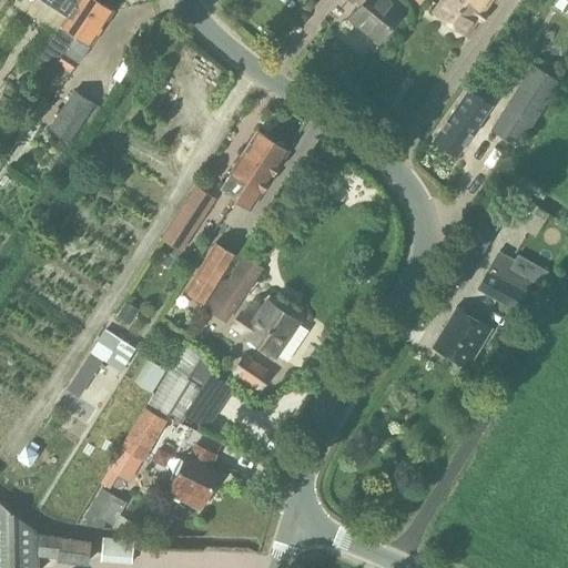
[(51,72),(97,2),(93,0),(41,0),(67,17),(37,63),(51,72)]
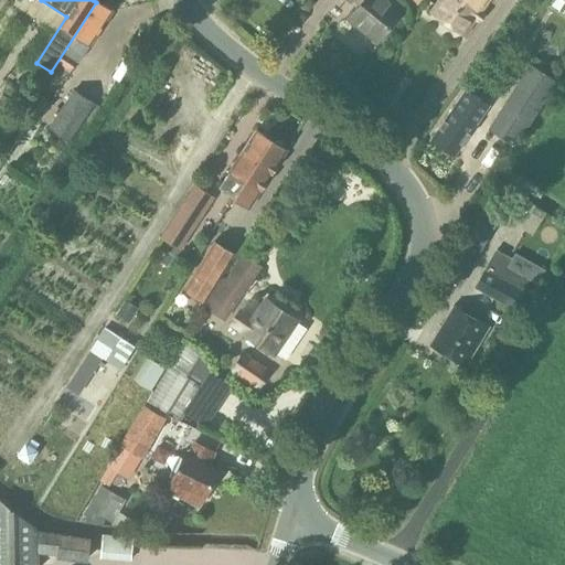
[(349,0),(354,0),(359,3),(348,17),(375,39),(400,10),(386,0),(349,0)]
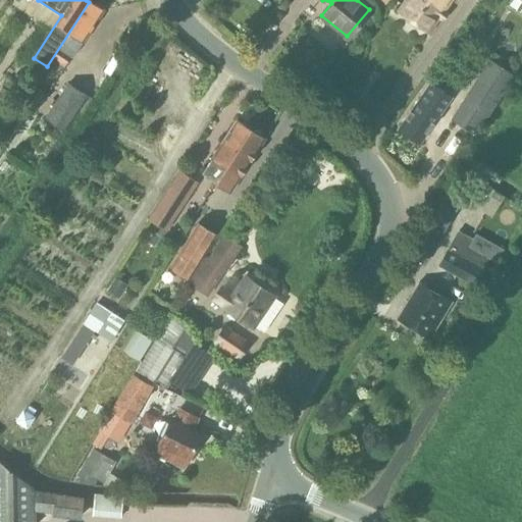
[(407,0),(399,11),(427,32),(450,0),(407,0)]
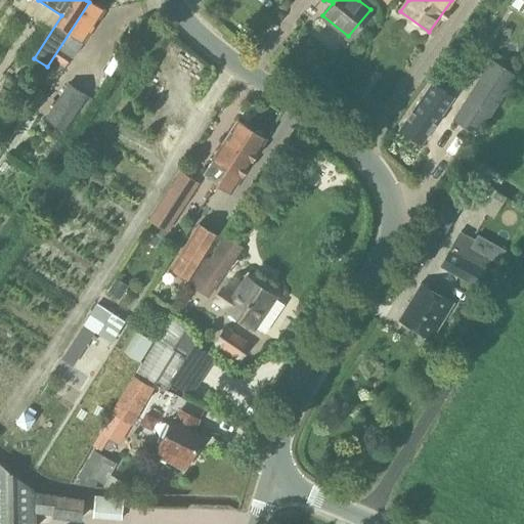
[(89,2),(47,67),(49,69),(59,52),(60,52),(70,58),(82,40),(83,40),(103,10),(89,2)]
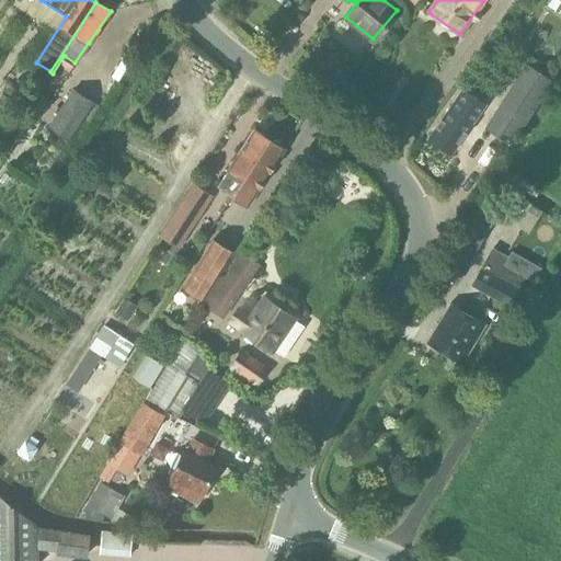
[(514,142),(553,82),(544,76),(560,49),(560,47),(544,37),(487,125),(514,142)]
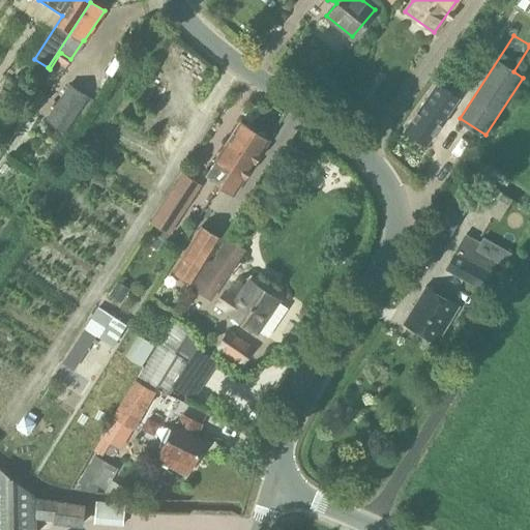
[(51,88),(70,59),(61,53),(41,82),(51,88)]
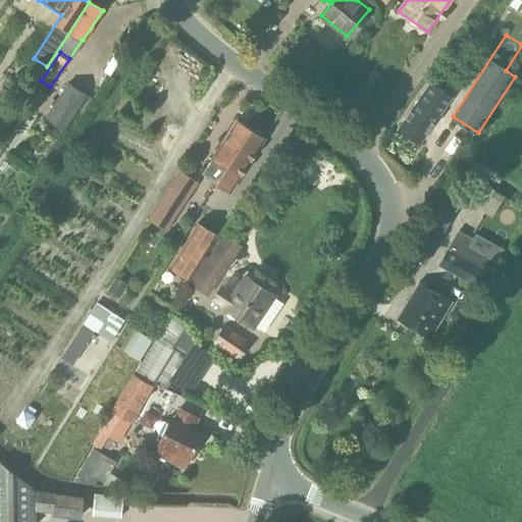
[(115,52),(103,71),(112,76),(123,57),(115,52)]
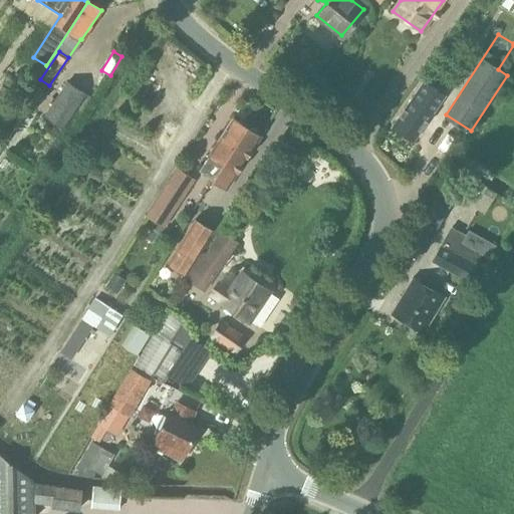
[(67,131),(90,96),(69,82),(47,116),(67,131)]
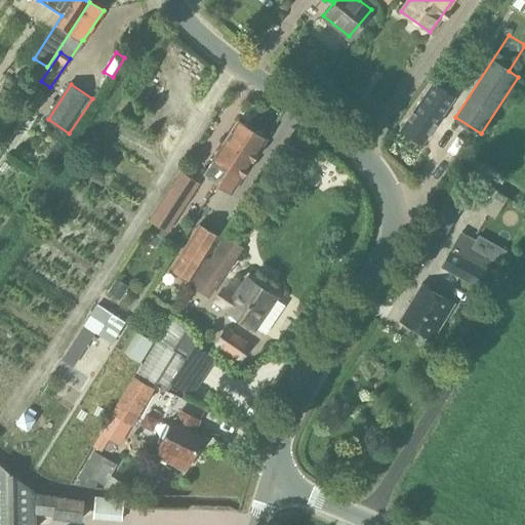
[(434,84),(402,130),(422,145),(440,119),(437,117),(450,96),(434,84)]
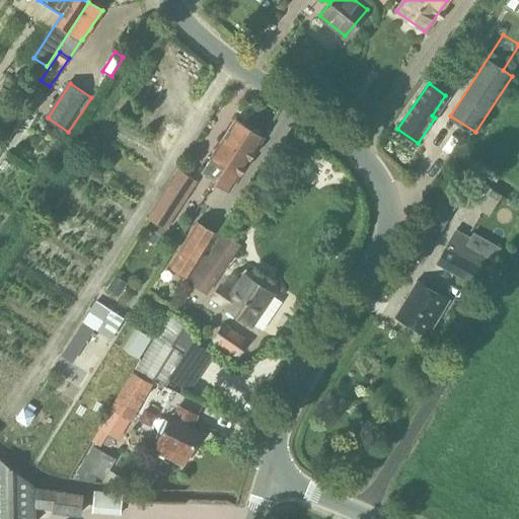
[(224,166),(248,129),(235,121),(202,171),(215,180),(225,166),(224,166)]
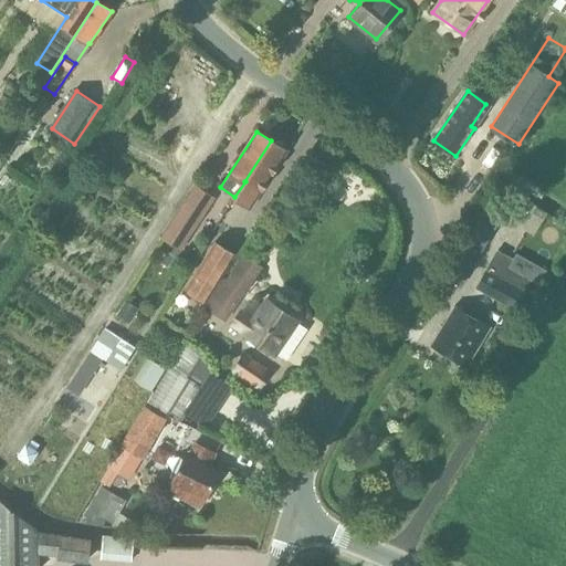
[(245,181),(234,197),(250,206),(286,150),(271,140),(244,181),(245,181)]
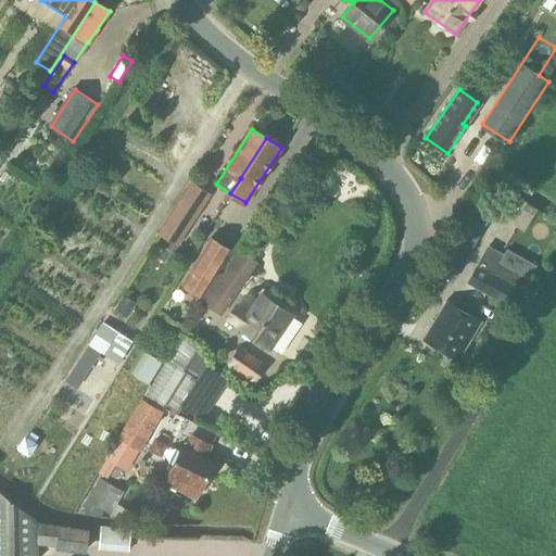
[(178,248),(213,194),(192,181),(158,235),(178,248)]
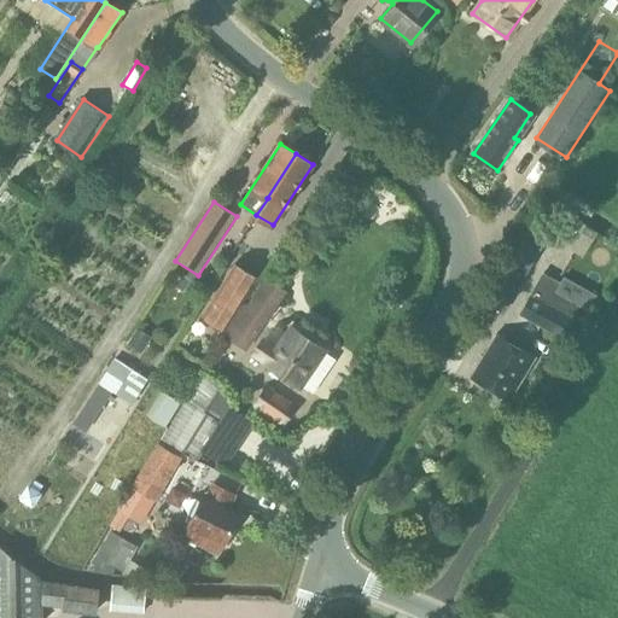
[(564,214),(555,228),(573,239),(582,225),(564,214)]
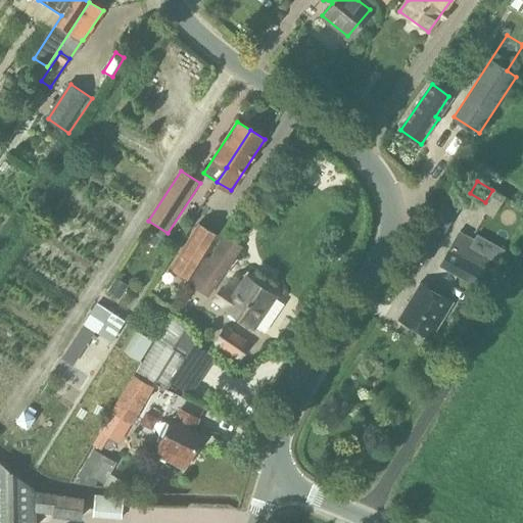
[(491,198),(483,210),(492,216),(500,202),(491,198)]
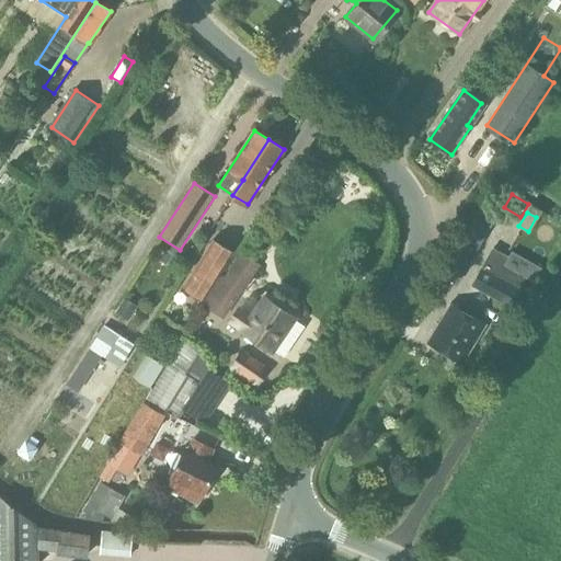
[(204,301),(229,259),(233,251),(214,239),(183,289),(204,301)]
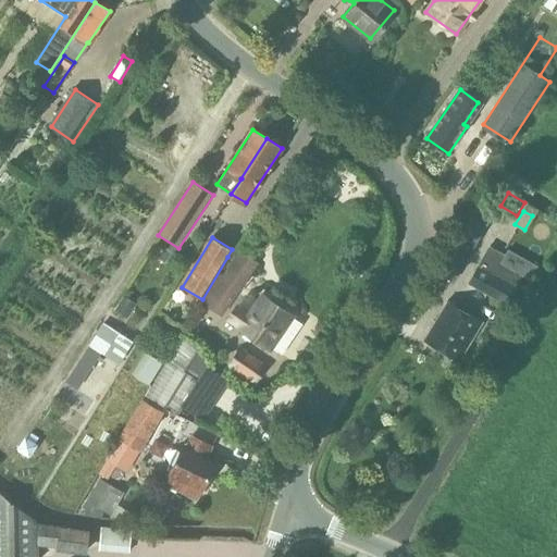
[(514,308),(524,288),(519,285),(524,277),(500,263),(505,256),(489,246),(469,282),(514,308)]
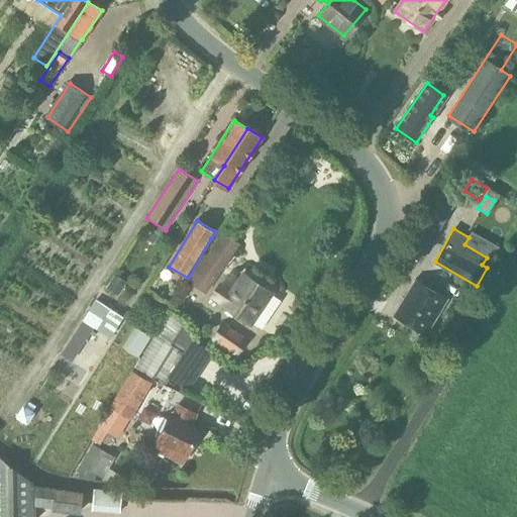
[(240,244),(222,232),(202,263),(200,261),(187,281),(206,294),(240,244)]
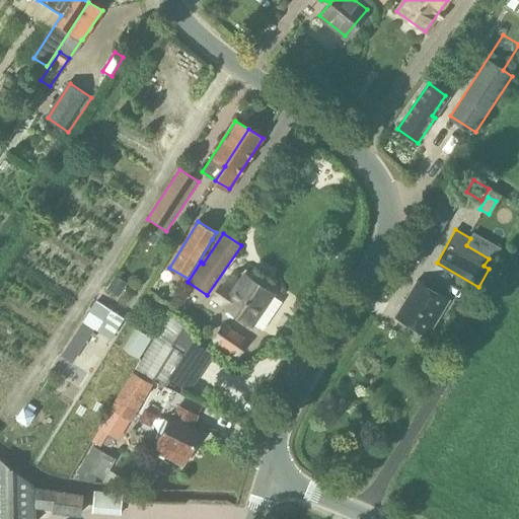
[(249,323),(270,295),(244,278),(225,306),(249,323)]
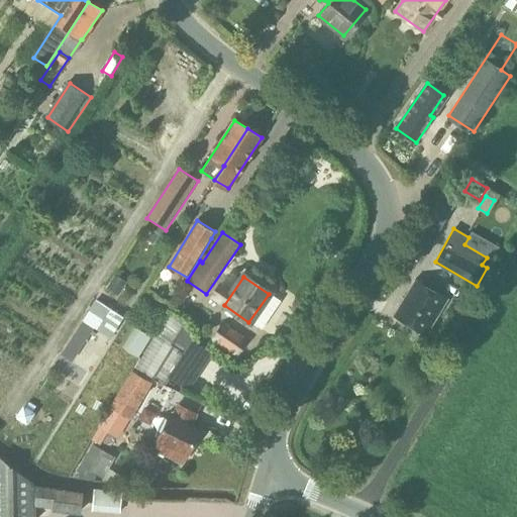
[(425,335),(446,300),(415,281),(394,315),(425,335)]
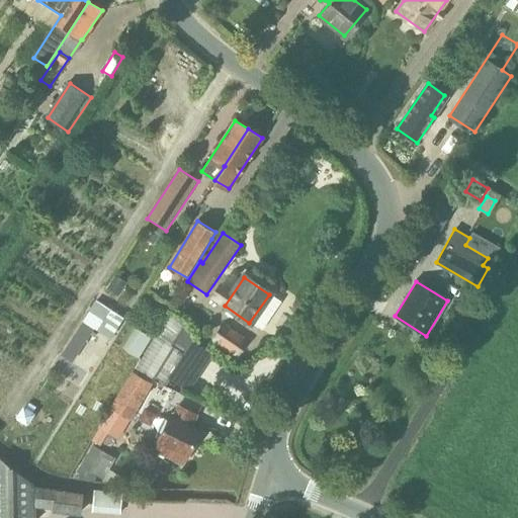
[(96,300),(82,322),(94,330),(96,331),(110,340),(124,319),(96,300)]
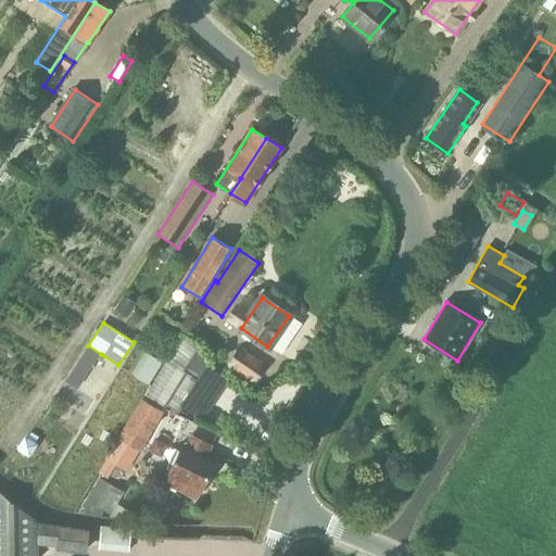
[(179,336),(163,364),(152,382),(151,383),(146,392),(177,412),(212,354),(179,336)]
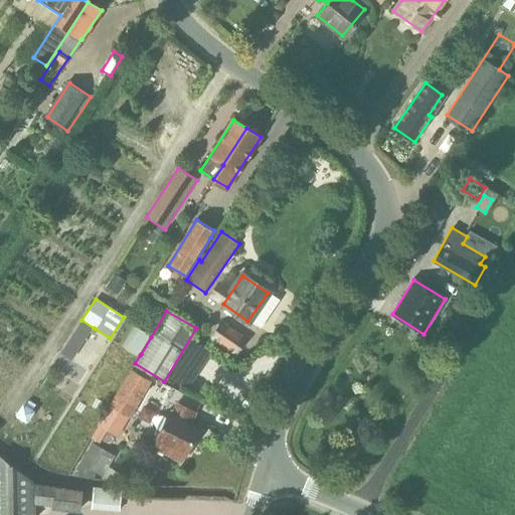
[(236,356),(248,338),(222,321),(210,339),(236,356)]
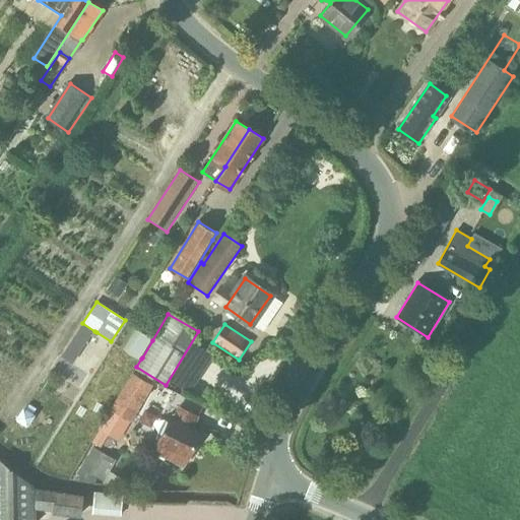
[(142,358),(152,340),(137,331),(127,348),(142,358)]
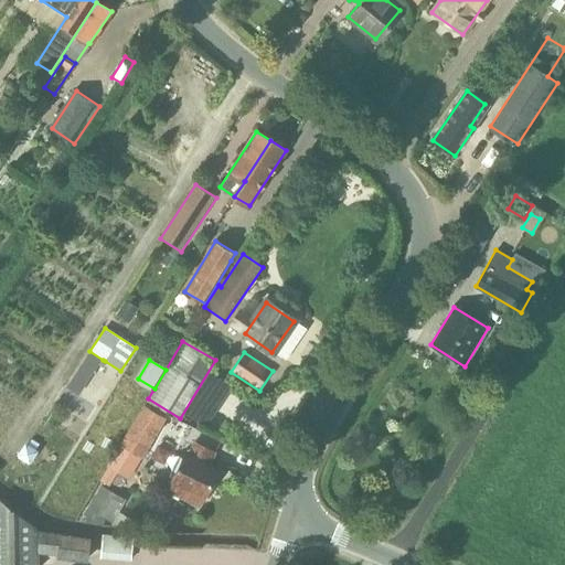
[(130,402),(120,419),(129,424),(139,407),(130,402)]
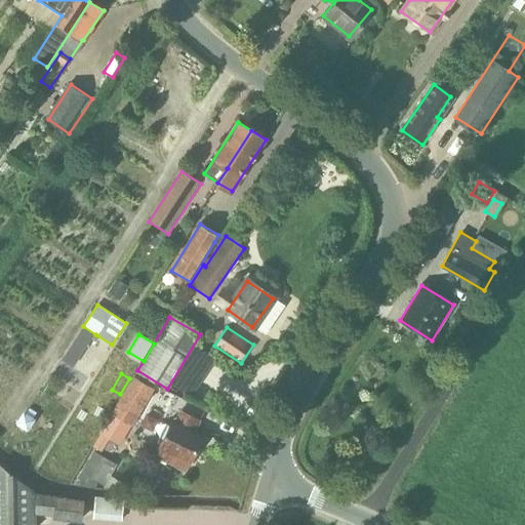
[(118,427),(125,431),(151,390),(131,380),(108,419),(118,427)]
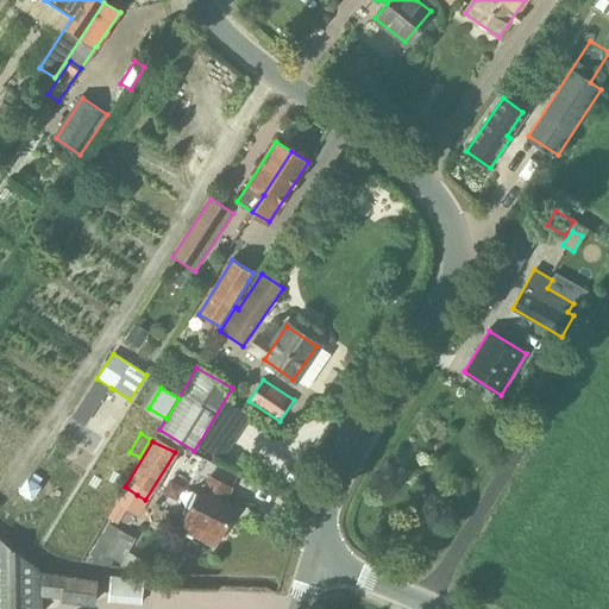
[(215,545),(234,506),(226,502),(233,487),(207,475),(200,490),(180,528),(215,545)]
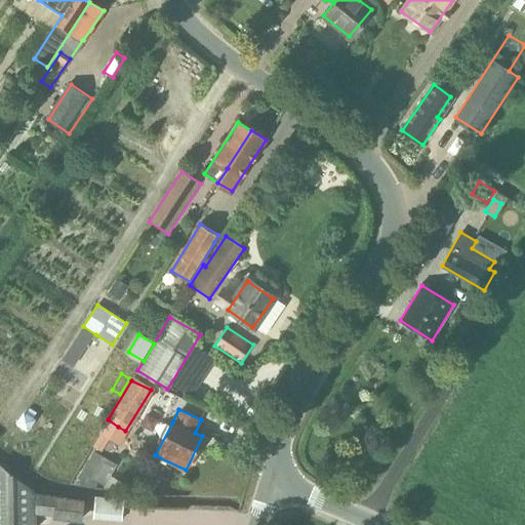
[(93,451),(77,478),(94,488),(98,482),(105,486),(117,466),(93,451)]
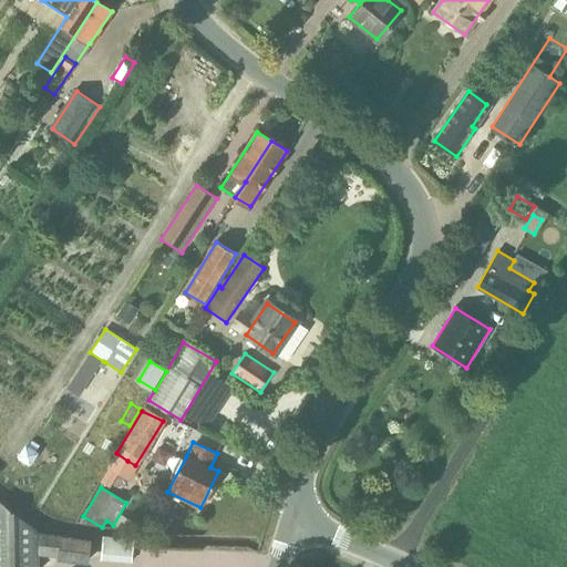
[(0,566),(38,566),(35,529),(0,501),(0,566)]
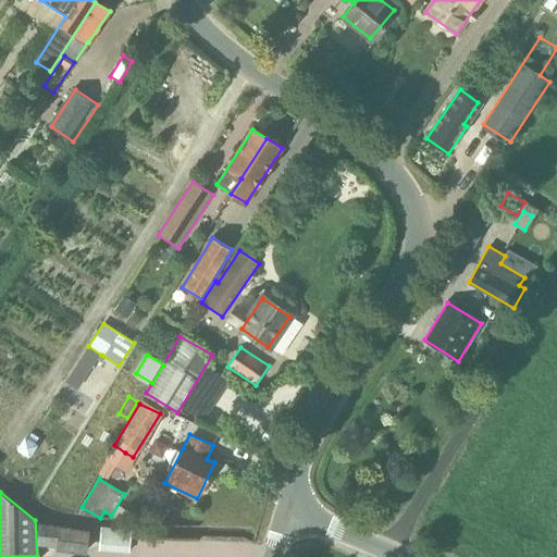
[(86,553),(89,530),(40,524),(38,544),(60,546),(59,549),(86,553)]
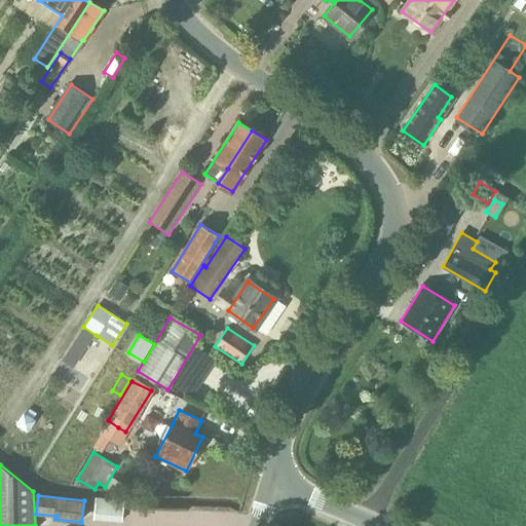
[(87,496),(83,520),(113,525),(117,501),(87,496)]
